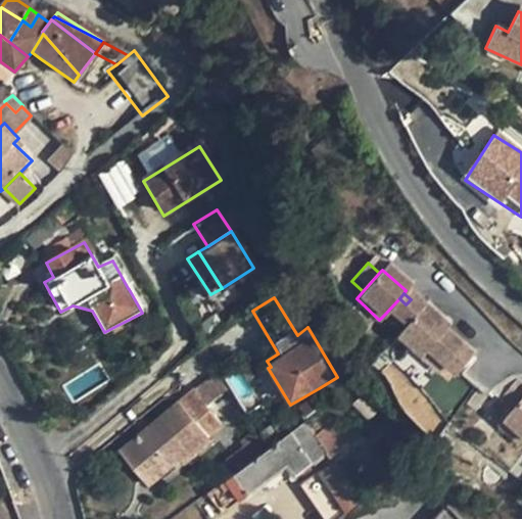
[(374,326),(379,320),(357,298),(349,305),(374,326)]
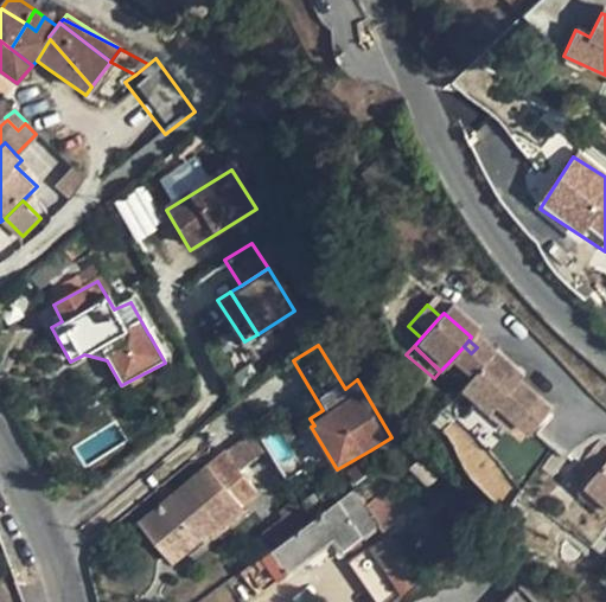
[(471,353),(464,346),(447,364),(466,380),(488,358),(477,347),(471,353)]
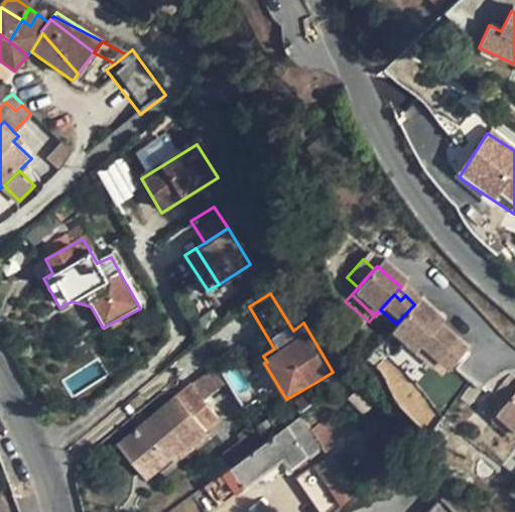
[(429,334),(434,328),(436,325),(414,304),(396,324),(387,335),(409,355),(416,348),(429,334)]
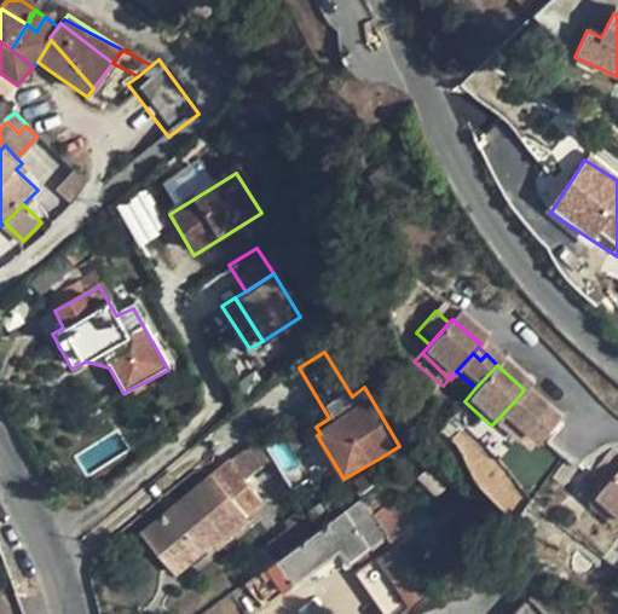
[(529,400),(521,393),(515,400),(523,407),(529,400)]
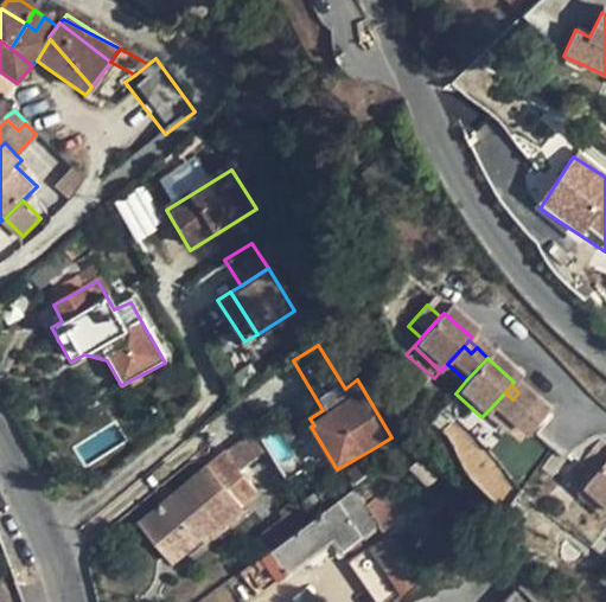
[(490,409),(510,428),(522,437),(542,415),(518,392),(512,399),(505,392),(490,409)]
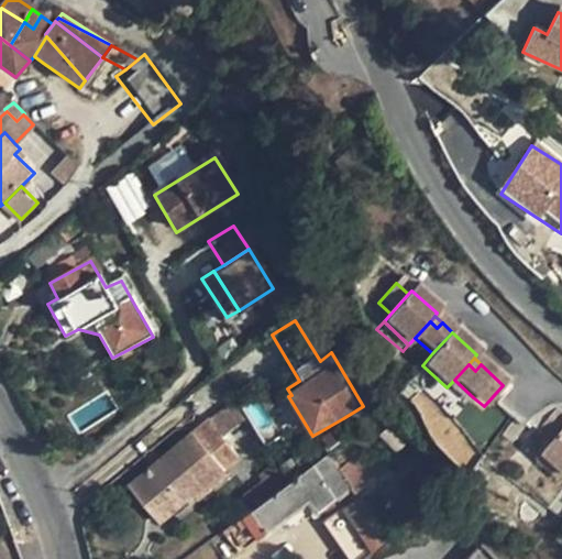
[(465,406),(473,397),(454,380),(447,387),(445,390),(465,406)]
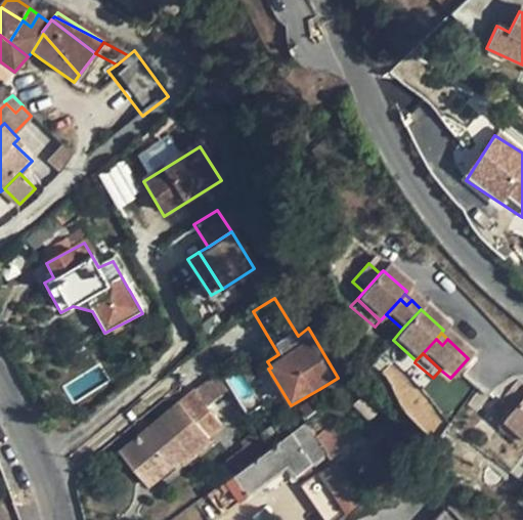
[(70,380),(81,396),(105,381),(93,363),(70,380)]
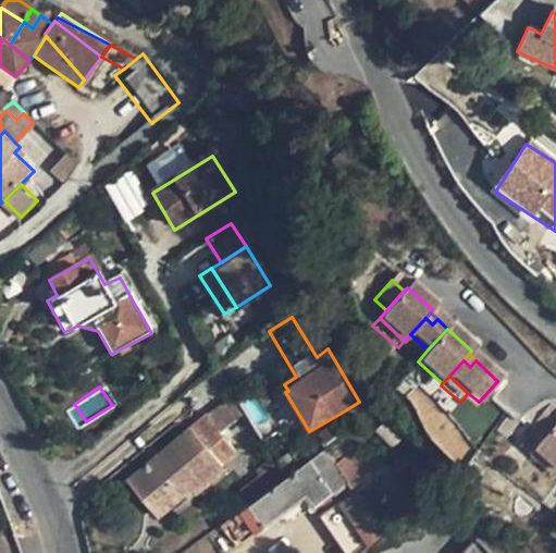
[(257,391),(251,393),(260,408),(266,405),(257,391)]
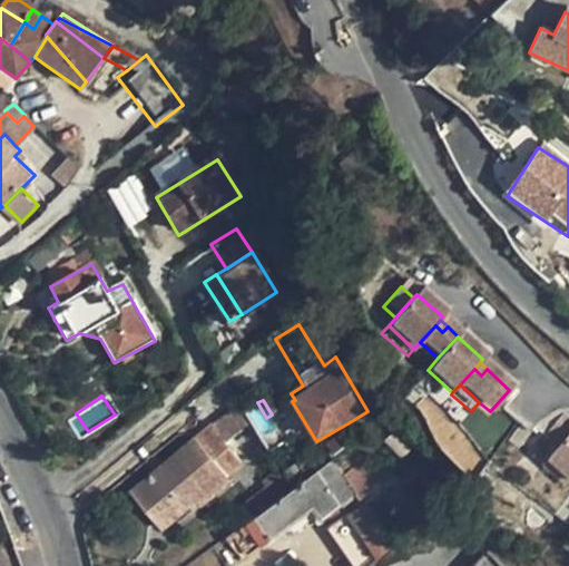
[(266,418),(257,402),(253,406),(261,421),(266,418)]
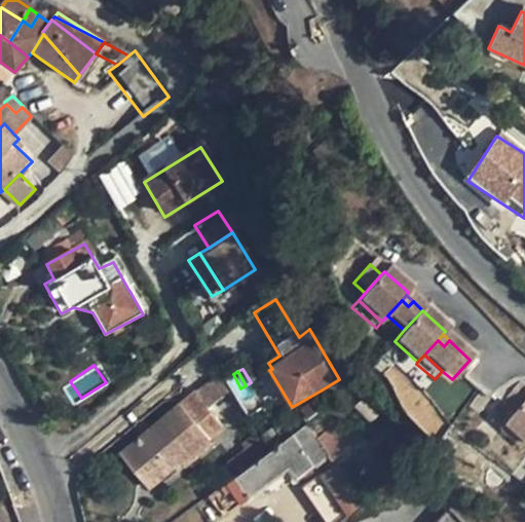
[(207,411),(226,394),(223,387),(216,375),(193,395),(207,411)]
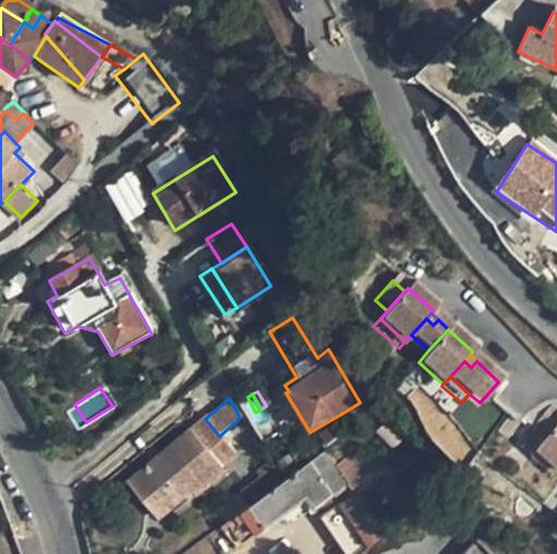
[(363,401),(360,402),(340,414),(346,424),(367,410),(363,401)]
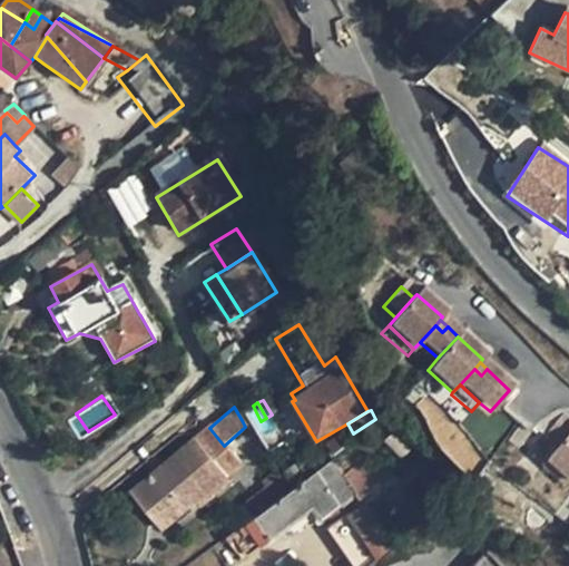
[(539,443),(550,454),(568,435),(556,423),(539,443)]
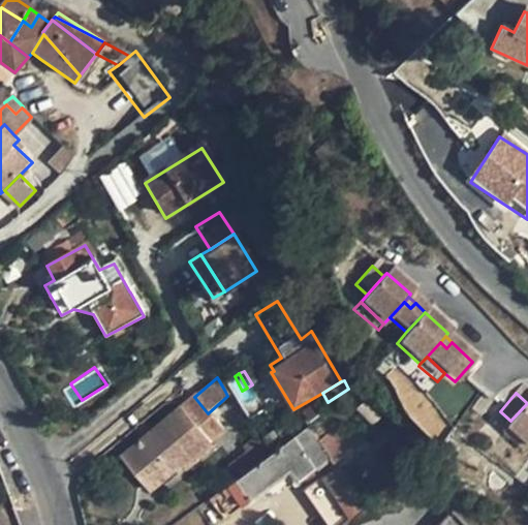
[(149,448),(143,440),(120,459),(135,476),(147,467),(161,485),(182,467),(210,444),(223,432),(208,413),(194,397),(180,409),(183,413),(166,428),(168,430),(149,448)]
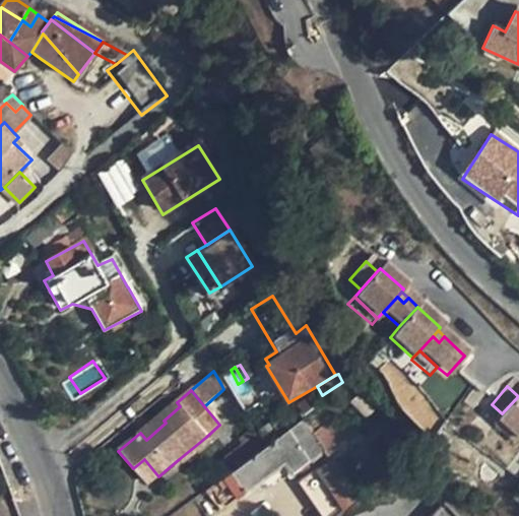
[(518,395),(518,396),(502,413),(494,423),(518,444),(518,443),(518,395)]
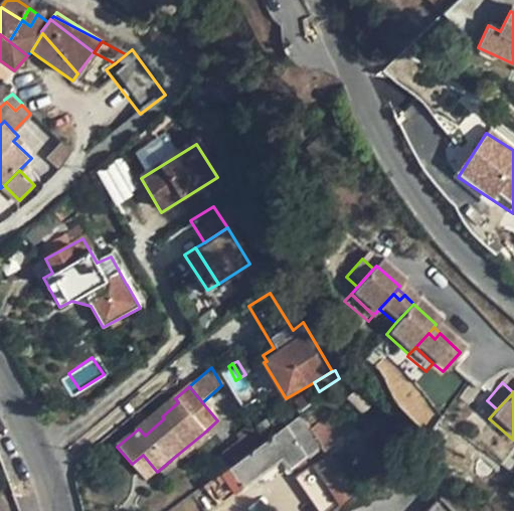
[(175,398),(139,429),(145,436),(164,418),(162,416),(178,402),(175,398)]
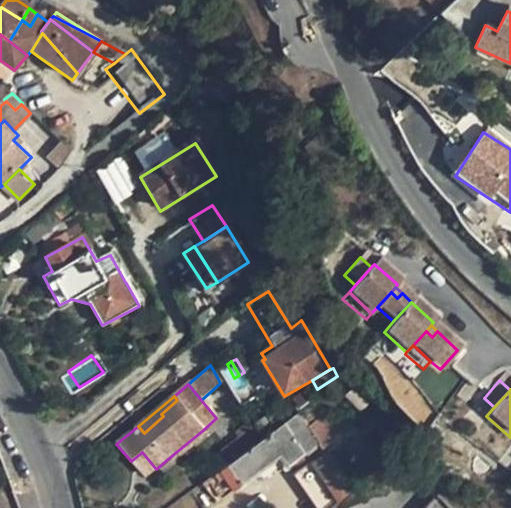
[(229,406),(217,412),(223,423),(234,415),(229,406)]
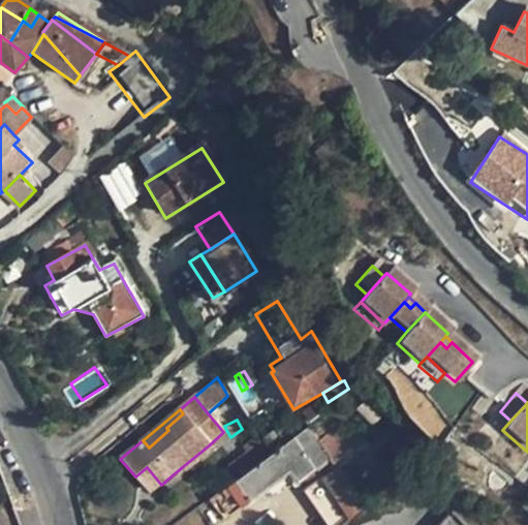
[(309,430),(284,448),(267,460),(236,483),(219,494),(209,501),(224,522),(250,503),(249,502),(289,472),(300,484),(332,460),(335,465),(347,456),(331,434),(318,443),(309,430)]
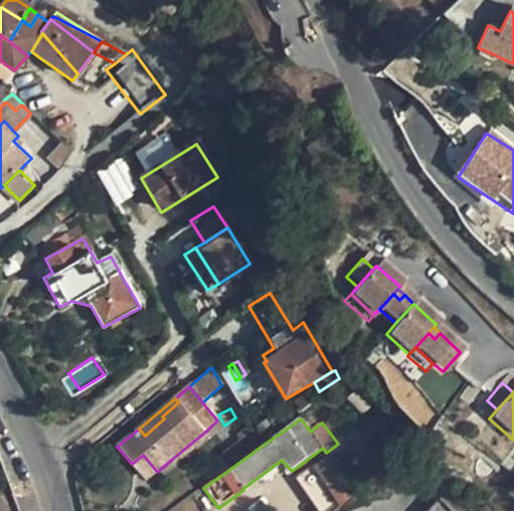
[(508,446),(513,440),(489,418),(484,424),(508,446)]
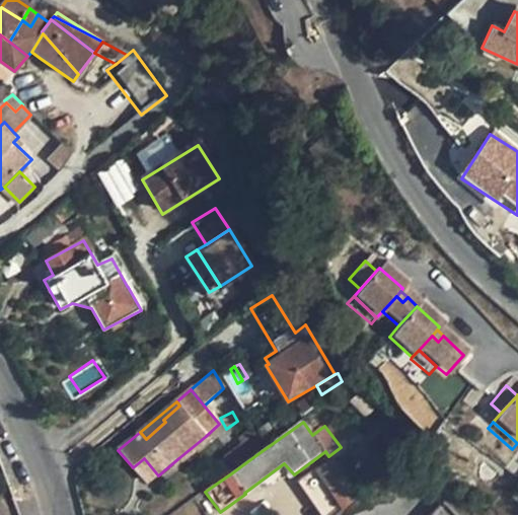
[(262,451),(252,435),(236,446),(238,449),(222,461),(231,473),(262,451)]
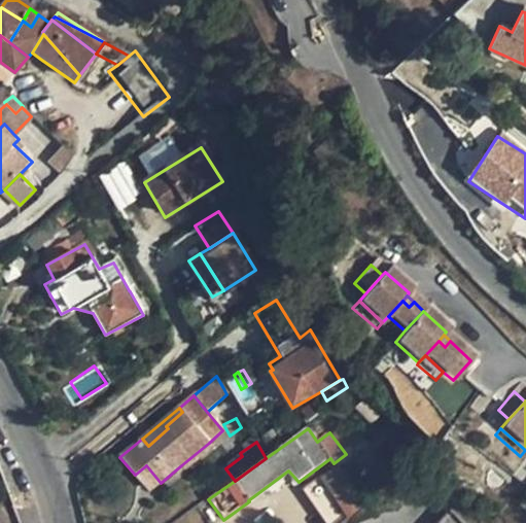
[(214,449),(209,443),(181,465),(186,472),(214,449)]
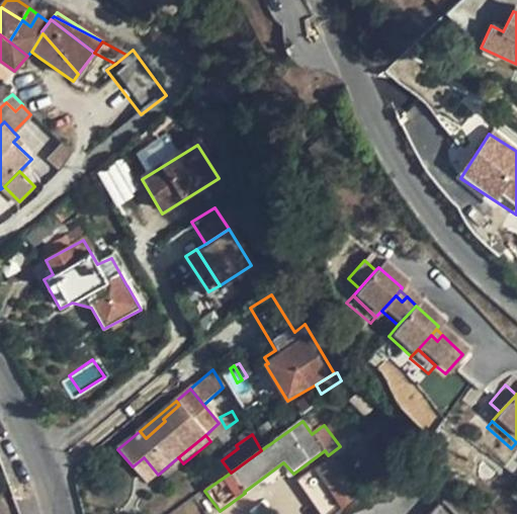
[(325,450),(293,474),(298,484),(331,460),(328,455),(325,450)]
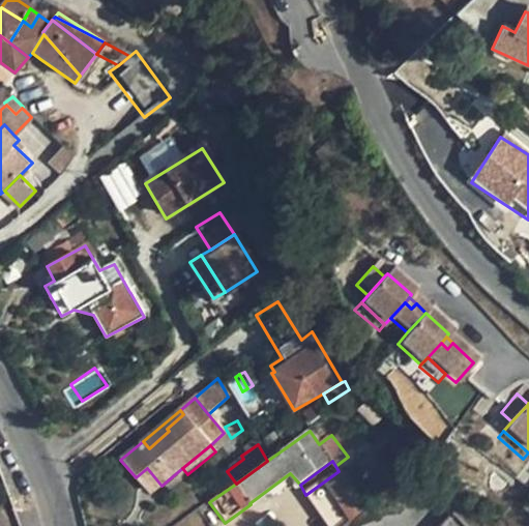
[(492,474),(476,466),(469,480),(485,489),(492,474)]
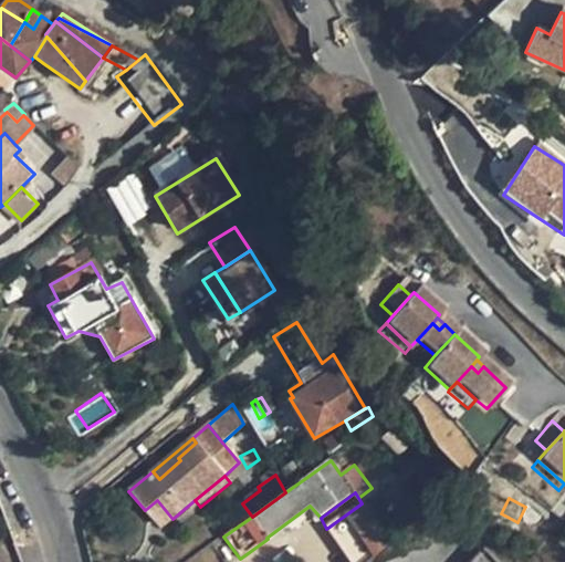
[(160,529),(173,519),(157,500),(145,510),(160,529)]
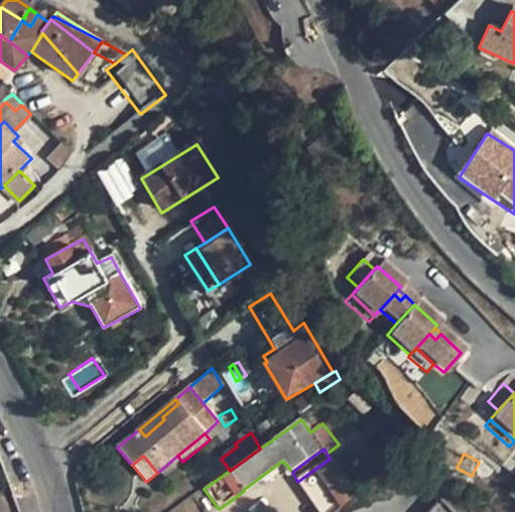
[(195,459),(173,476),(189,496),(212,477),(195,459)]
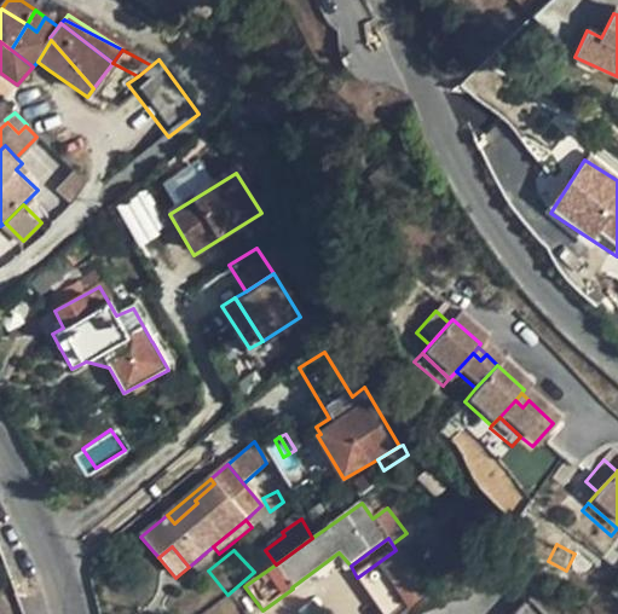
[(357,578),(381,613),(405,613),(409,610),(431,591),(406,566),(396,550),(357,578)]
